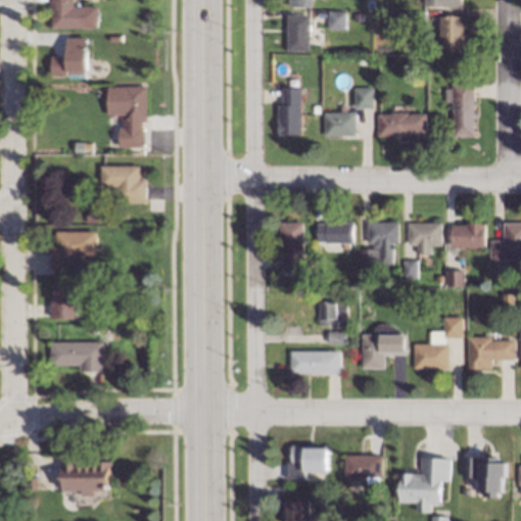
[(75,0),(75,7),(91,7),(91,30),(52,29),(52,10),(51,10),(51,0),(75,0)]
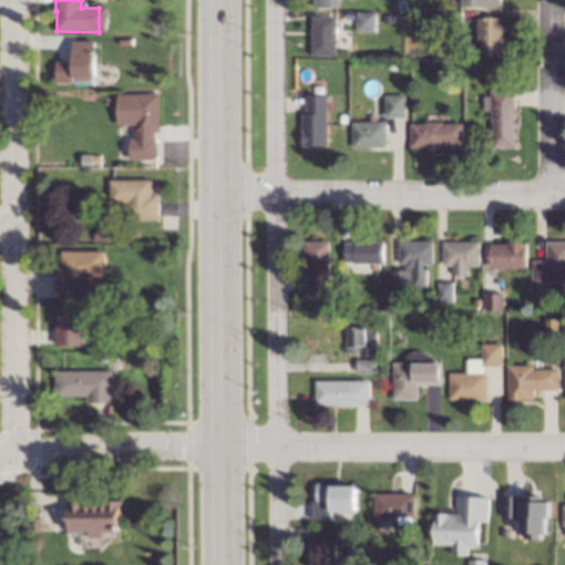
[(342,0),(342,9),(316,9),(316,0),(342,0)]
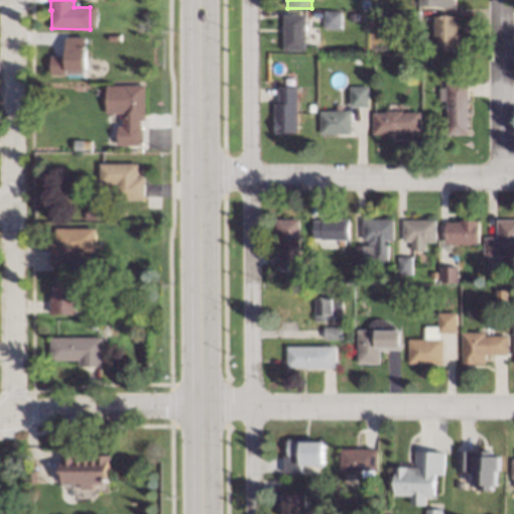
[(458,0),(458,8),(420,8),(420,0),(458,0)]
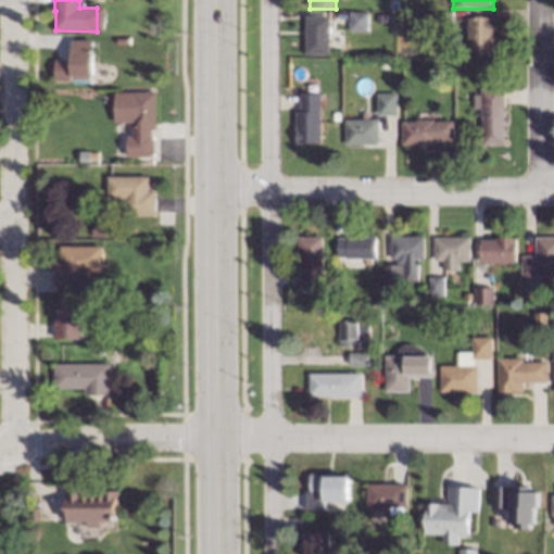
[(372,13),(370,33),(352,32),(352,13),(372,13)]
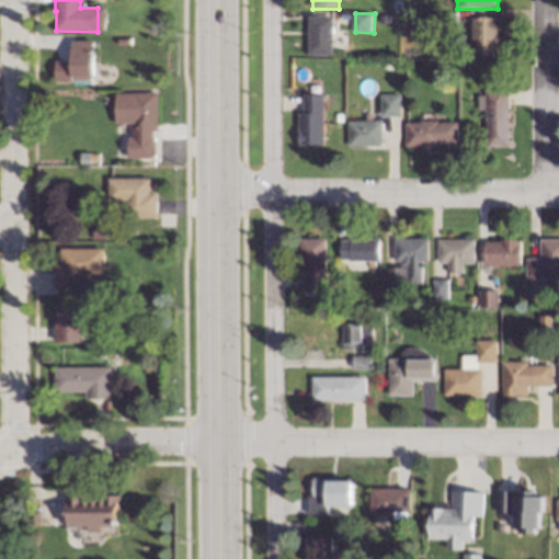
[(458,31),(428,31),(428,14),(458,13),(458,31)]
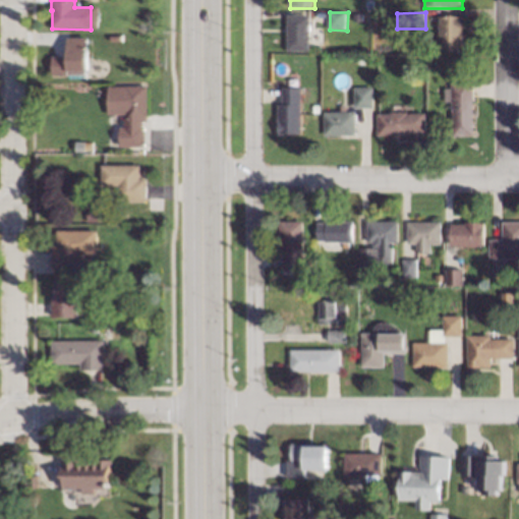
[(311,52),(289,52),(289,16),(311,16),(311,52)]
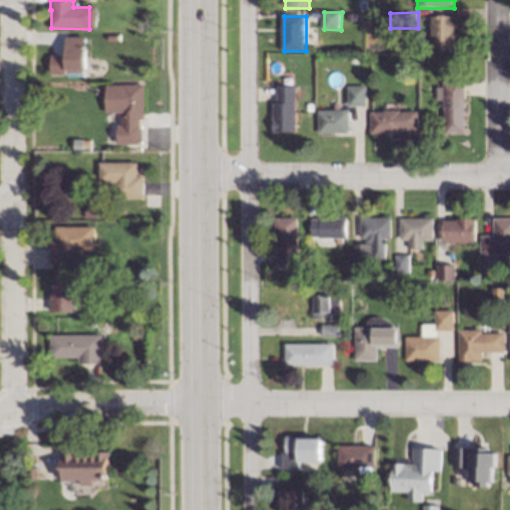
[(456,51),(432,51),(432,17),(456,17),(456,51)]
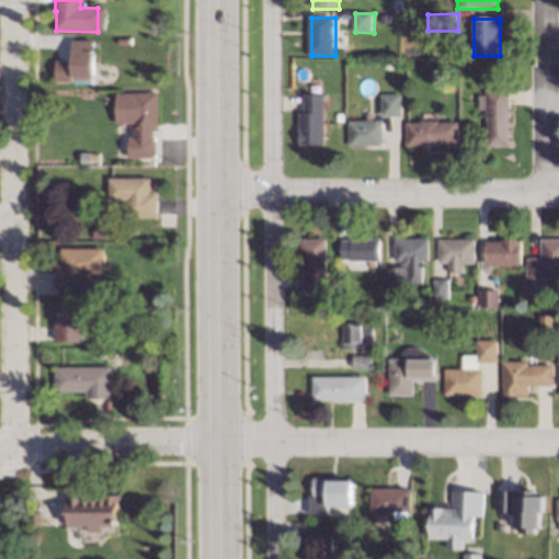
[(95,78),(92,78),(92,86),(75,86),(75,82),(56,82),(56,63),(72,63),(72,41),(95,42),(95,78)]
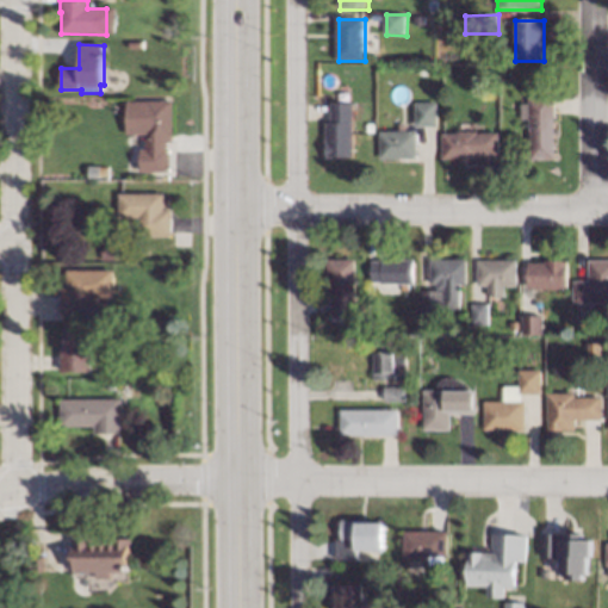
[(554,161),(532,161),(531,121),(522,121),(522,104),(529,104),(529,97),(554,95),(554,161)]
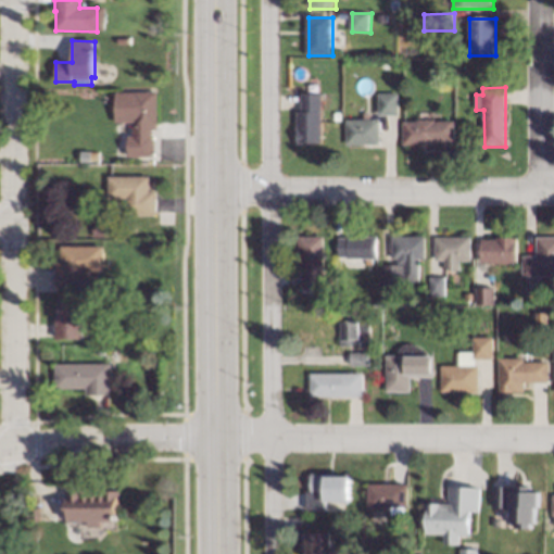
[(159,131),(152,131),(152,137),(159,137),(159,150),(139,150),(139,131),(135,131),(135,106),(125,106),(125,100),(134,100),(134,92),(159,92),(159,131)]
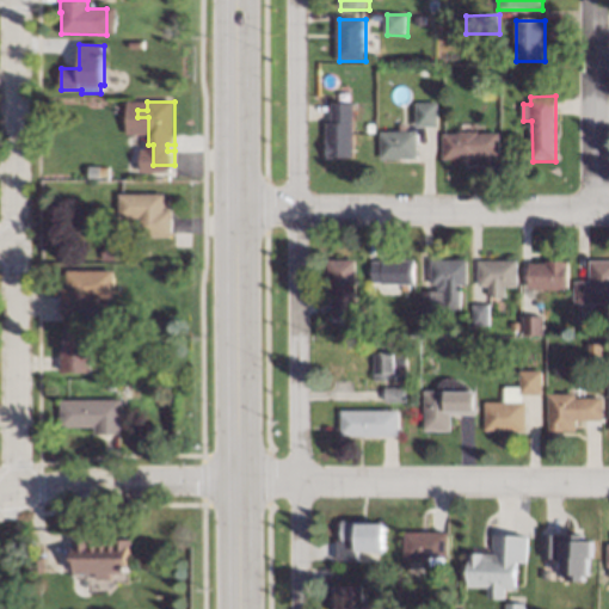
[(356,159),(333,159),(333,160),(328,160),(327,123),(333,123),(332,104),(355,104),(356,159)]
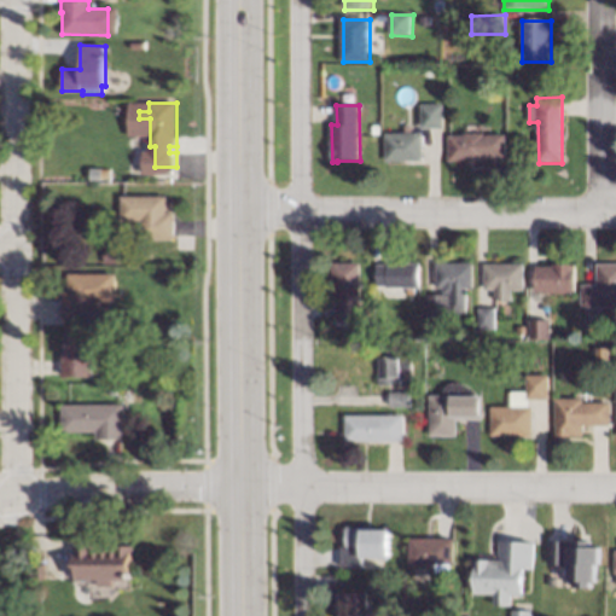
[(445,128),(423,129),(422,105),(443,105),(445,128)]
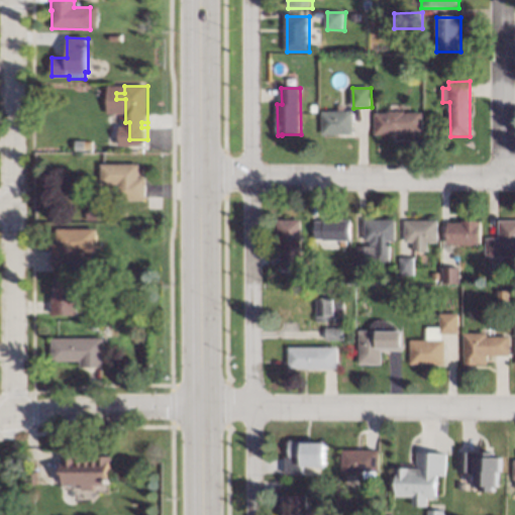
[(353,135),(322,135),(322,112),(353,112),(353,135)]
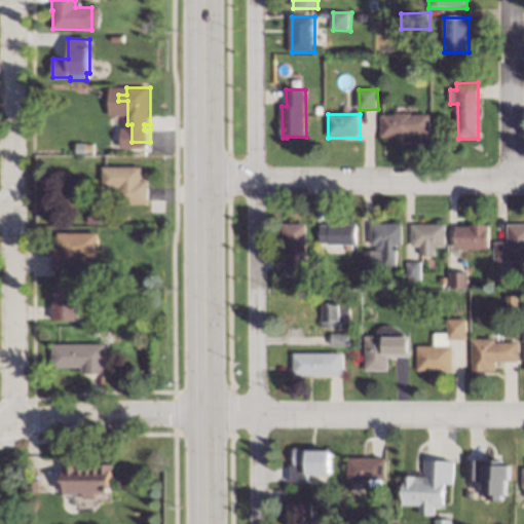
[(412,116),(431,116),(432,135),(413,135),(413,138),(382,138),(381,116),(396,116),(396,114),(412,114),(412,116)]
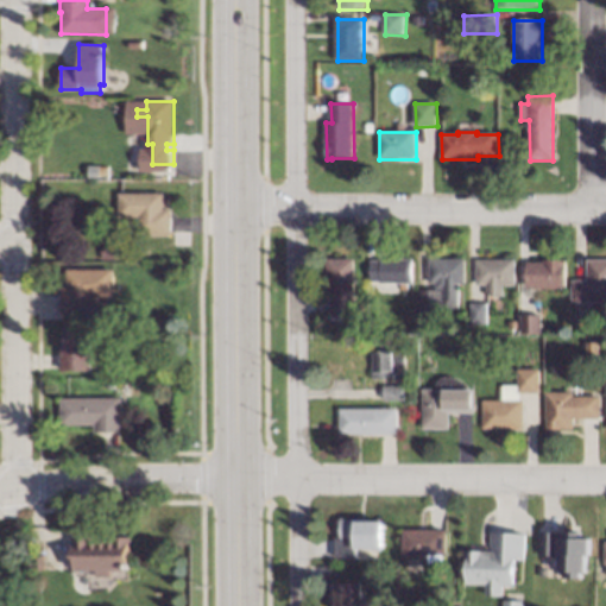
[(164,210),(172,210),(172,235),(139,235),(139,218),(120,218),(120,194),(164,194),(164,210)]
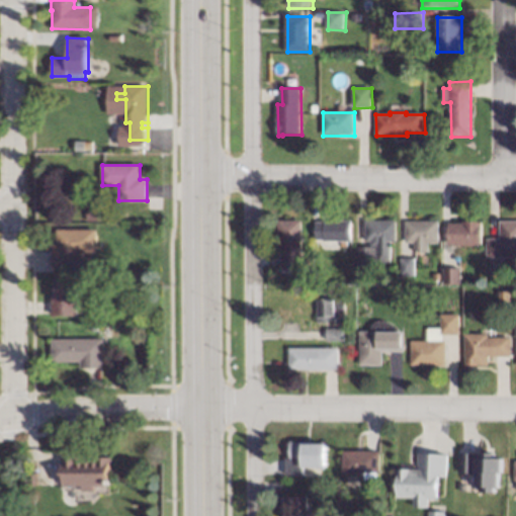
[(304,268),(283,268),(283,252),(279,252),(278,221),(303,221),(304,268)]
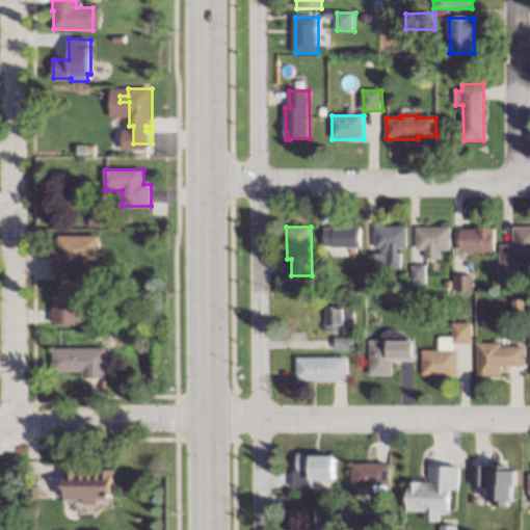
[(363,248),(333,248),(333,247),(324,247),(325,229),(333,229),(333,227),(363,227),(363,248)]
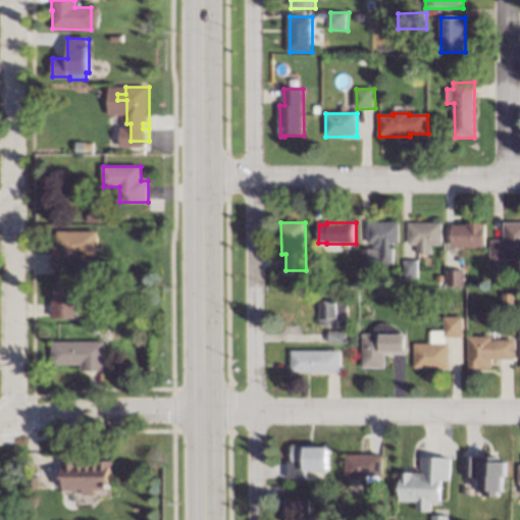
[(400,245),(387,245),(387,248),(374,248),(374,245),(369,245),(369,222),(400,222),(400,245)]
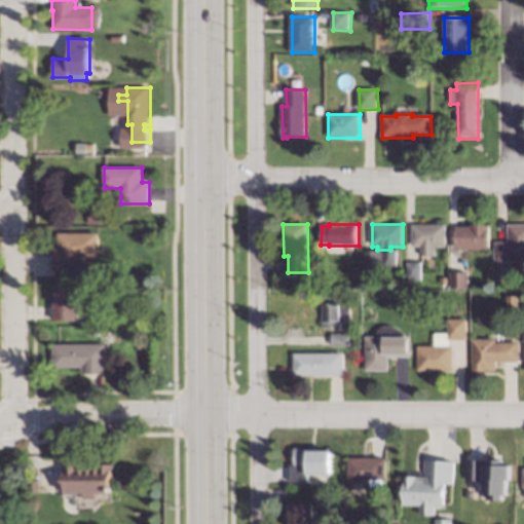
[(446,248),(411,248),(411,225),(446,225),(446,248)]
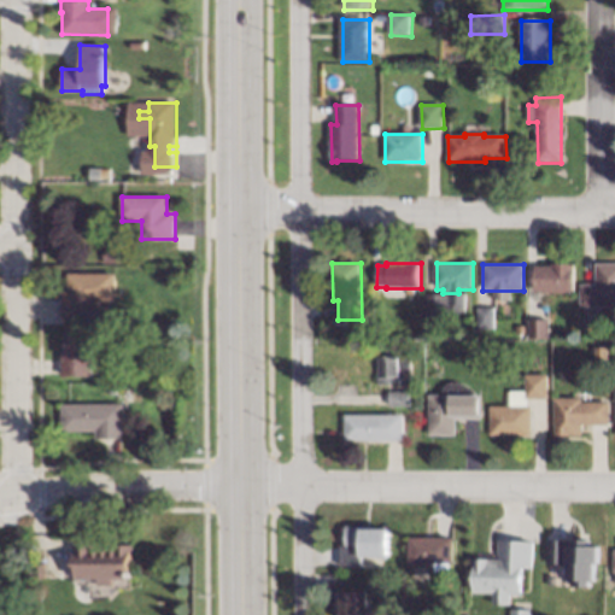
[(614,309),(580,309),(580,286),(596,286),(596,264),(614,264),(614,309)]
